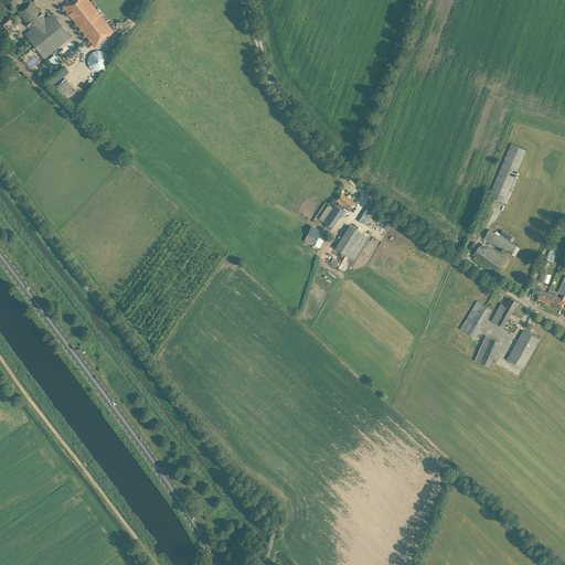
[(92,43),(110,28),(88,0),(71,0),(63,7),(92,43)]
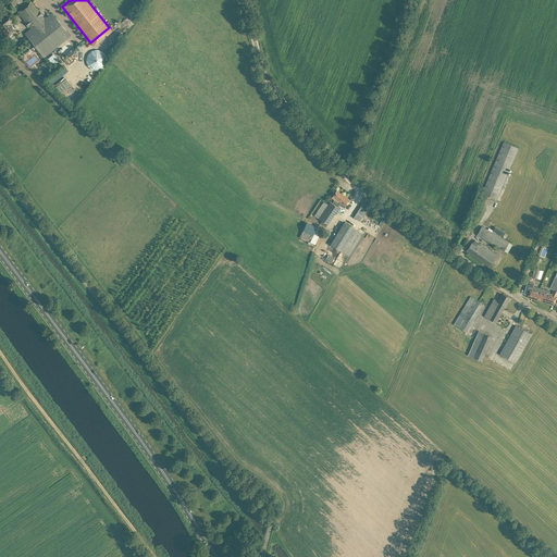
[(44,58),(71,36),(52,13),(45,20),(31,1),(26,5),(23,9),(22,8),(17,12),(19,13),(22,11),(35,28),(25,36),(44,58)]
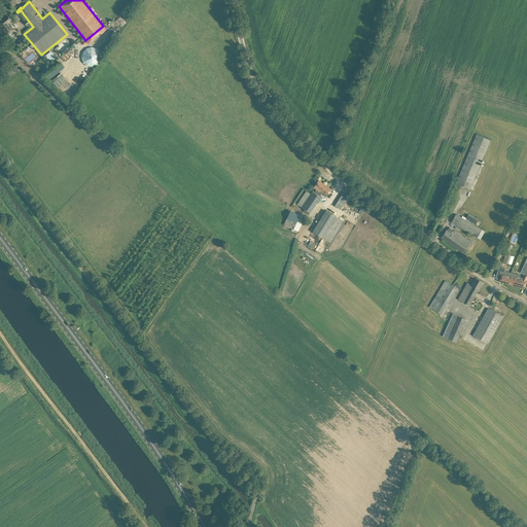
[(7,14),(0,21),(0,26),(5,32),(6,34),(7,35),(9,33),(11,31),(12,32),(14,30),(8,23),(11,20),(7,14)]
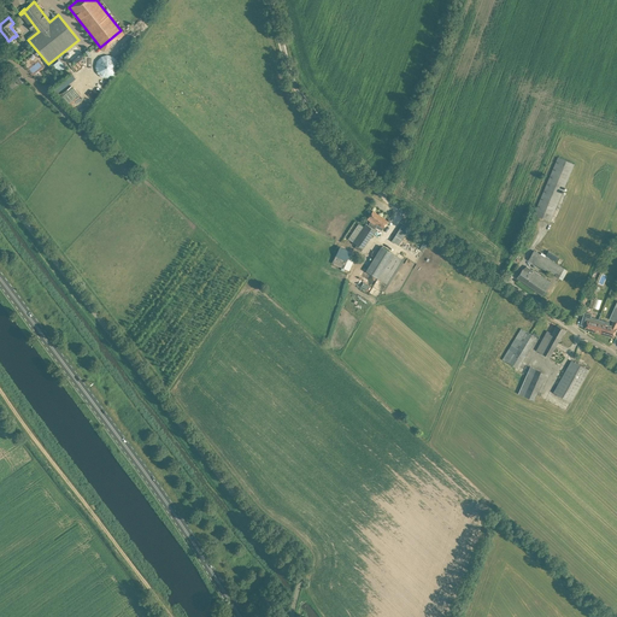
[(72,59),(75,63),(83,56),(80,52),(72,59)]
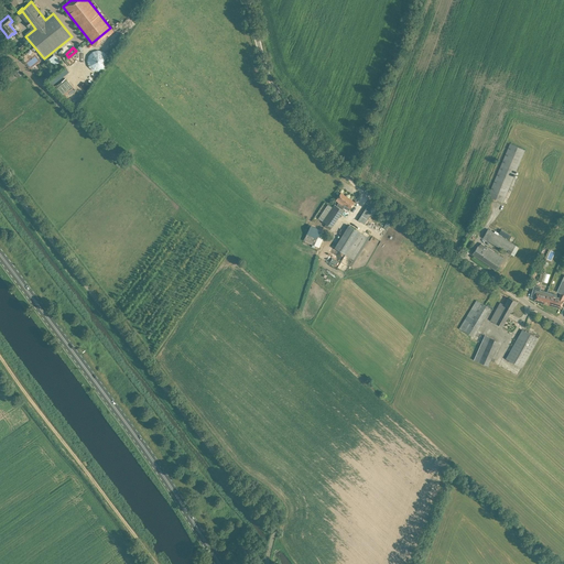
[(98,49),(85,60),(89,65),(98,74),(111,63),(98,49)]
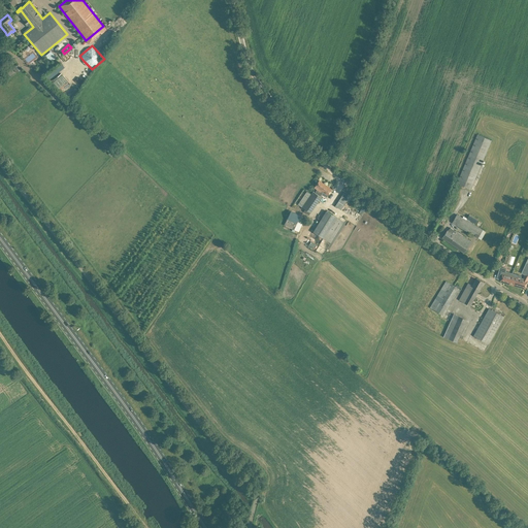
[(51,51),(43,56),(44,56),(38,61),(42,67),(56,58),(51,51)]
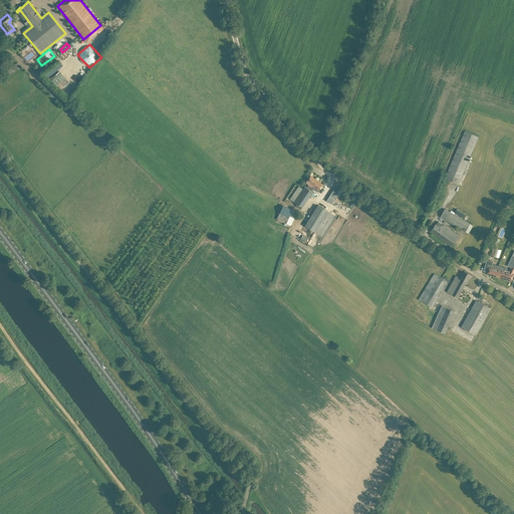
[(459,185),(478,137),(464,131),(446,174),(445,174),(443,179),(459,185)]
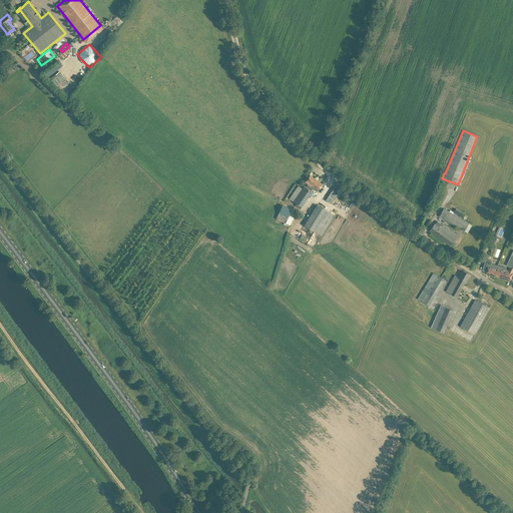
[(304,185),(294,201),(299,204),(302,207),(313,191),(311,190),(313,188),(318,181),(317,179),(310,175),(307,179),(306,182),(308,184),(306,187),(304,185)]
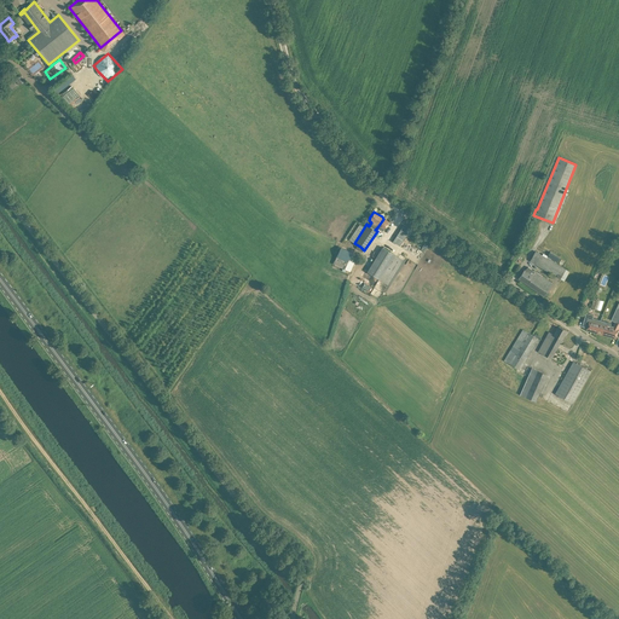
[(383,231),(386,227),(389,223),(383,219),(377,227),(383,231)]
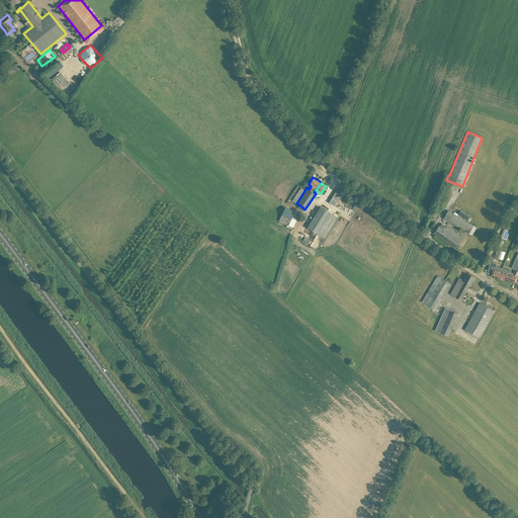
[(334,204),(340,196),(342,191),(338,189),(330,201),(334,204)]
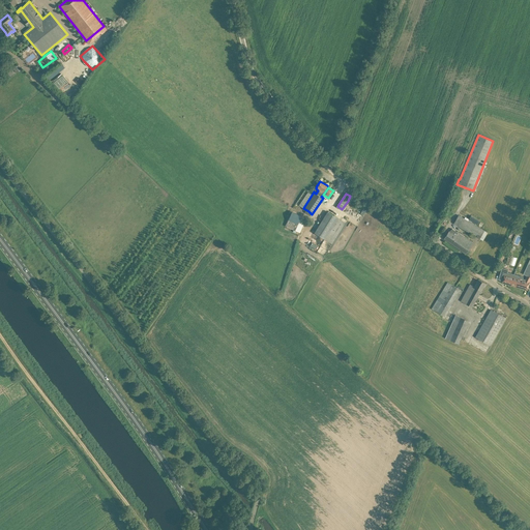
[(334,244),(347,224),(327,211),(315,233),(334,244)]
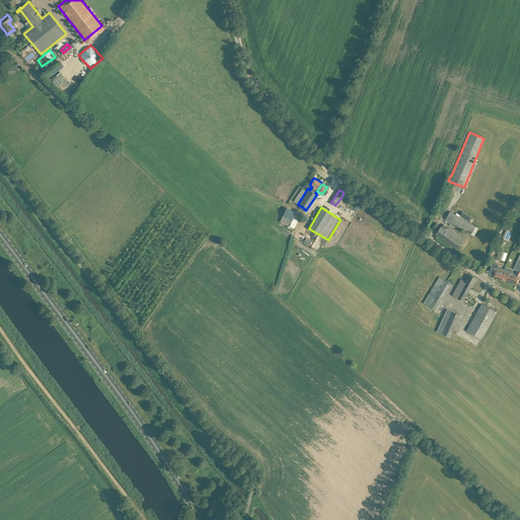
[(285,208),(279,221),(288,225),(287,228),(289,229),(291,226),(295,228),(301,214),(285,208)]
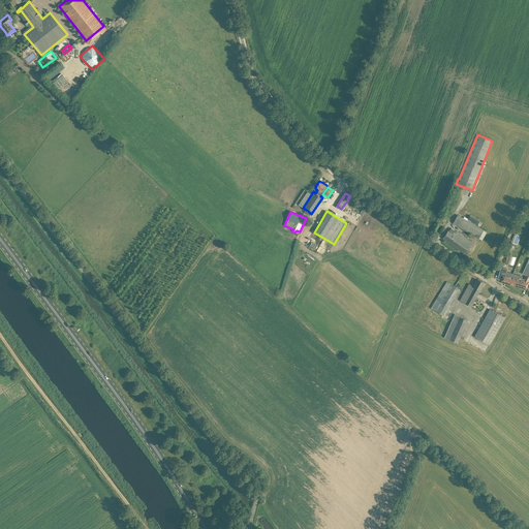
[(458,215),(454,223),(478,238),(484,230),(475,225),(478,220),(470,215),(467,221),(458,215)]
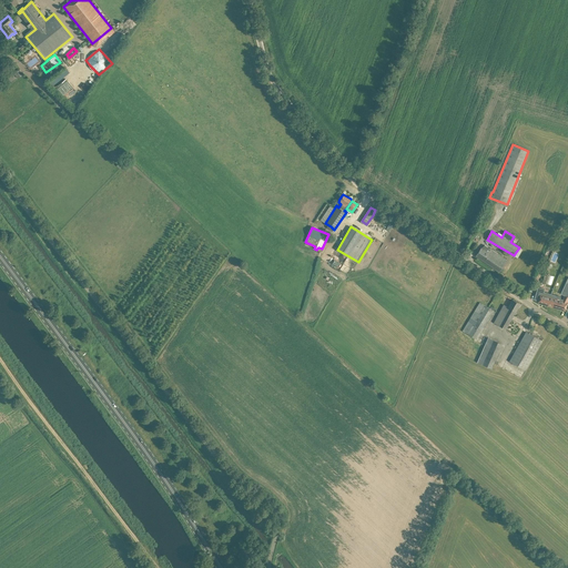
[(507,261),(490,250),(484,244),(476,255),(499,272),(507,261)]
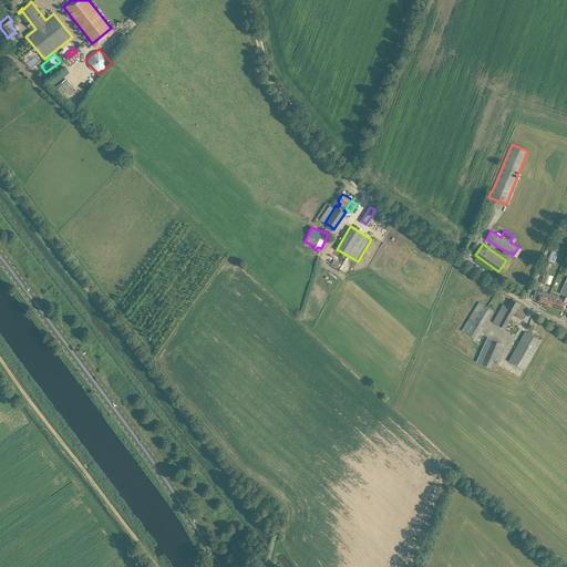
[(537,287),(534,299),(538,300),(537,302),(565,310),(566,302),(566,301),(566,296),(565,296),(563,299),(559,298),(559,297),(555,296),(544,291),(544,288),(540,287),(537,287)]
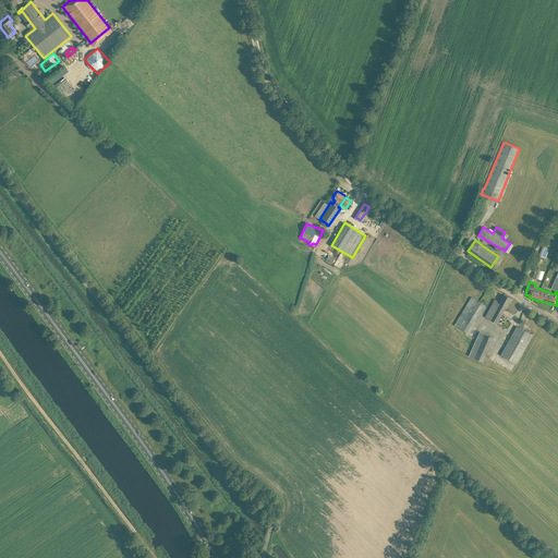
[(507,306),(508,303),(511,299),(504,294),(499,302),(495,300),(492,304),(485,317),(496,324),(507,306)]
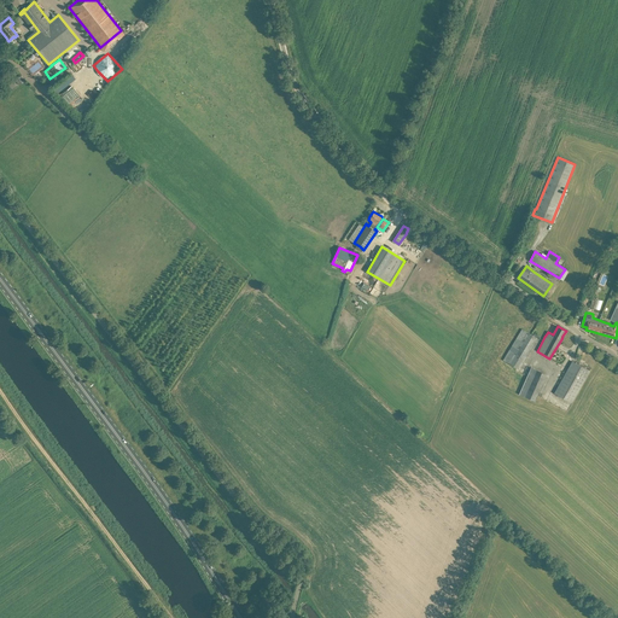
[(518,368),(537,338),(522,328),(502,360),(518,368)]
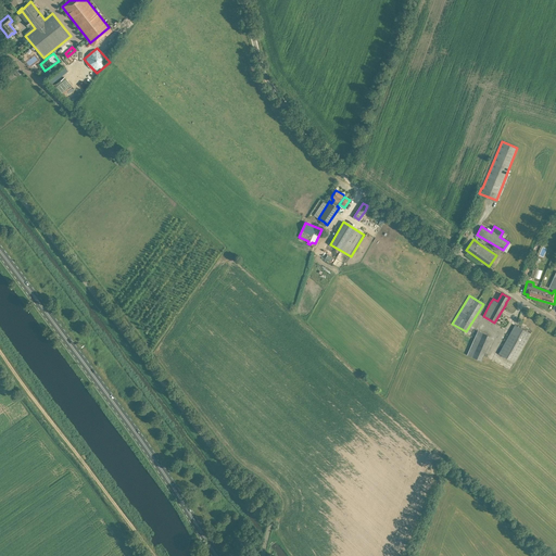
[(515,363),(528,339),(530,333),(515,325),(498,354),(515,363)]
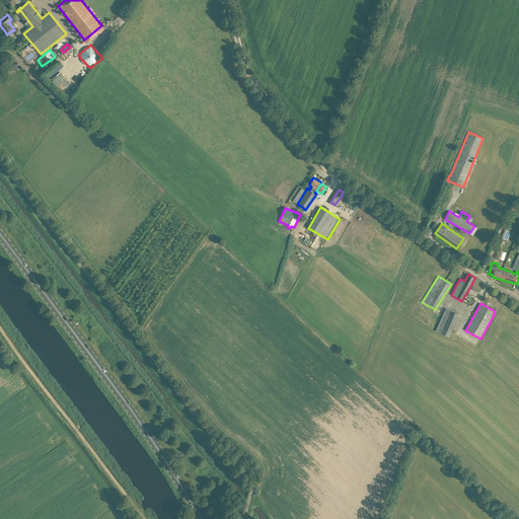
[(449,337),(459,314),(446,308),(436,331),(449,337)]
